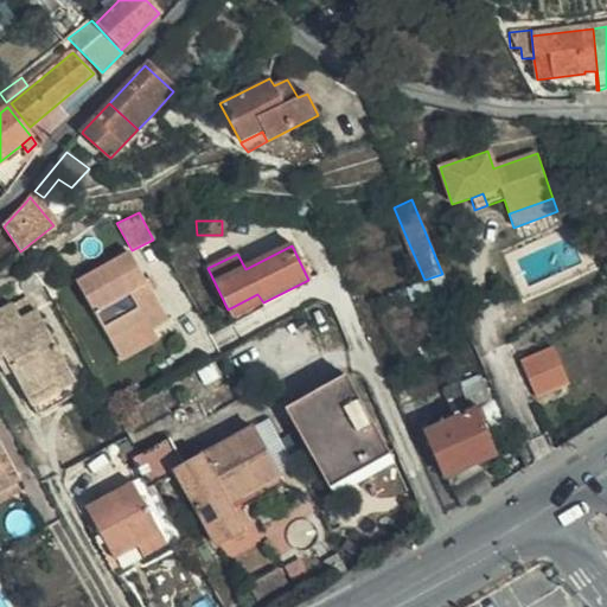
[(77,282),(110,340),(147,319),(153,330),(168,320),(131,254),(77,282)]
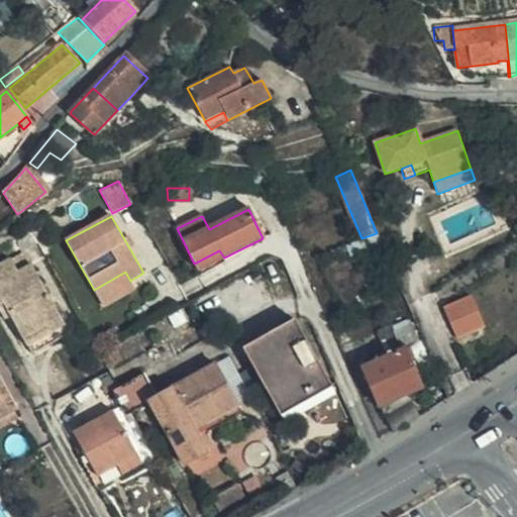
[(219,250),(194,264),(198,271),(224,257),(219,250)]
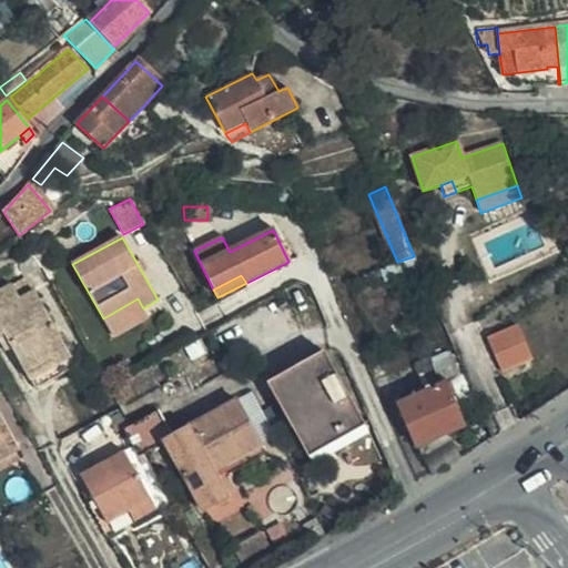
[(0,288),(0,336),(4,334),(12,348),(29,377),(69,356),(33,291),(19,298),(10,283),(0,288)]
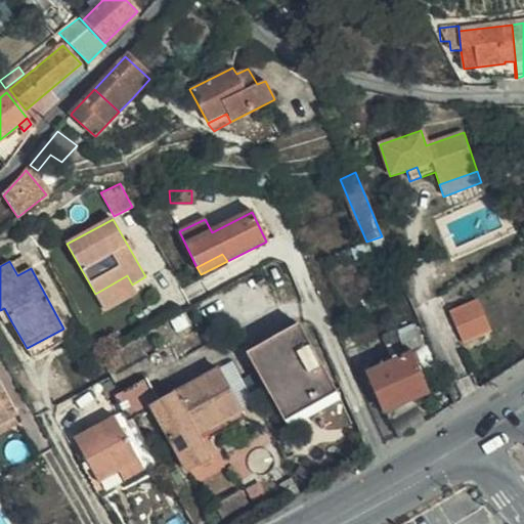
[(127,275),(95,294),(104,310),(136,292),(132,285),(127,275)]
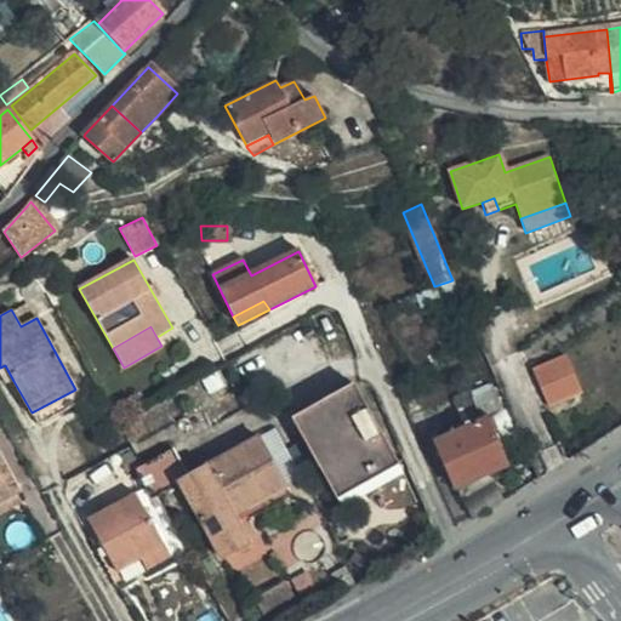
[(581,393),(565,357),(533,370),(548,406),(581,393)]
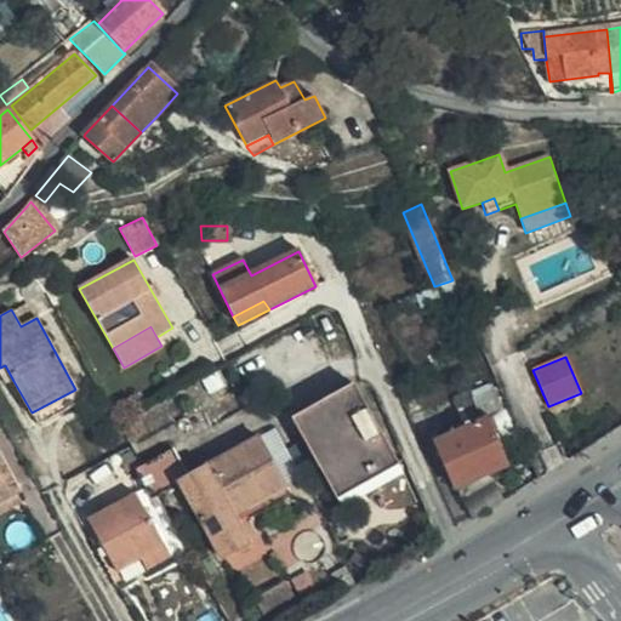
[(5,365),(0,368),(0,372),(6,383),(13,381),(5,365)]
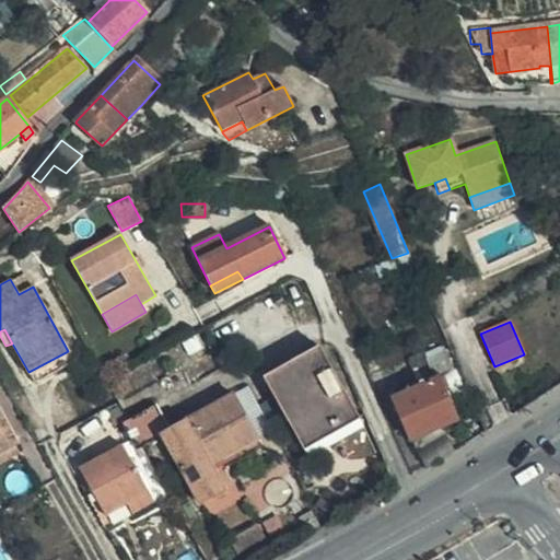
[(263,378),(298,439),(333,418),(336,426),(357,413),(319,347),(263,378)]
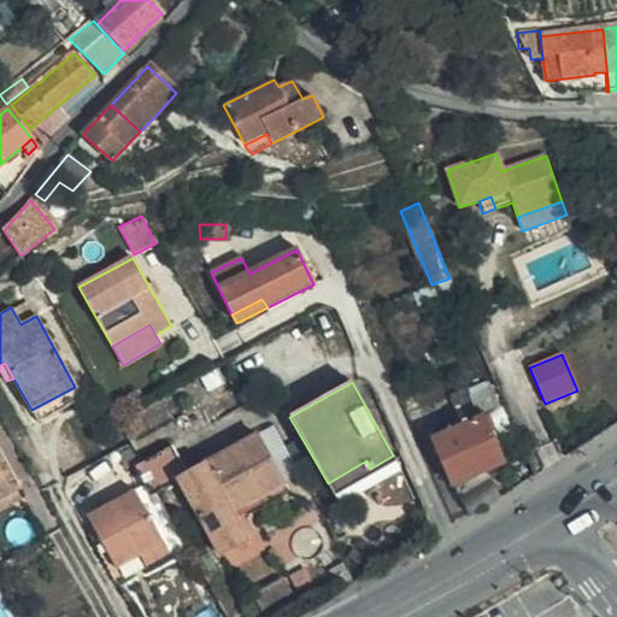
[(82,398),(75,387),(31,410),(39,422),(82,398)]
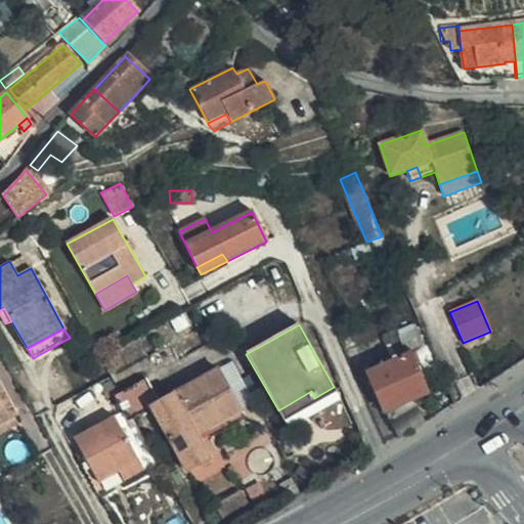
[(425,392),(409,355),(370,374),(387,409),(425,392)]
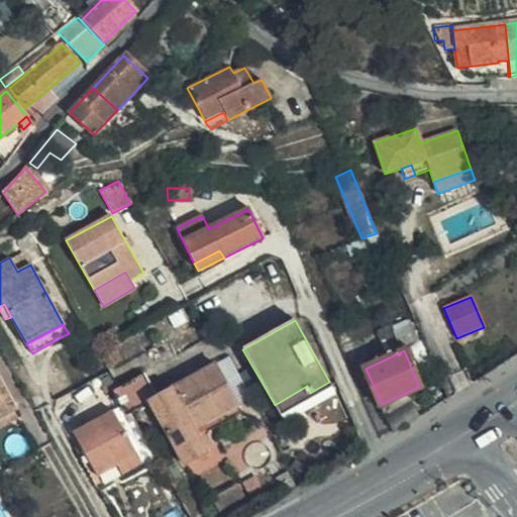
[(215,366),(156,399),(149,403),(162,425),(185,464),(206,451),(198,437),(194,430),(237,405),(215,366)]
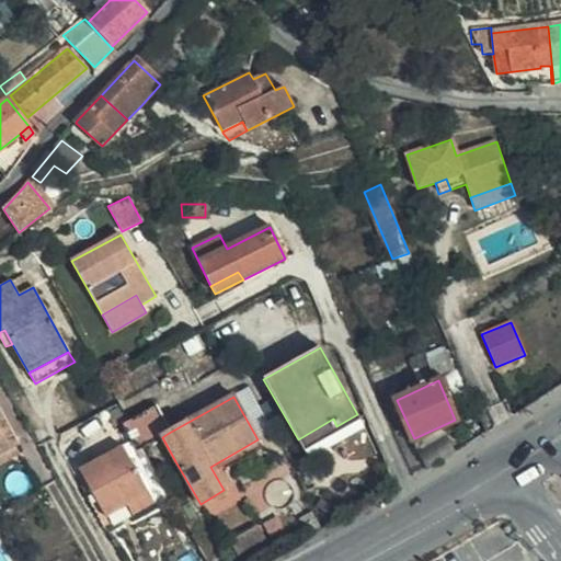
[(155,407),(127,422),(142,449),(157,441),(162,437),(169,433),(155,407)]
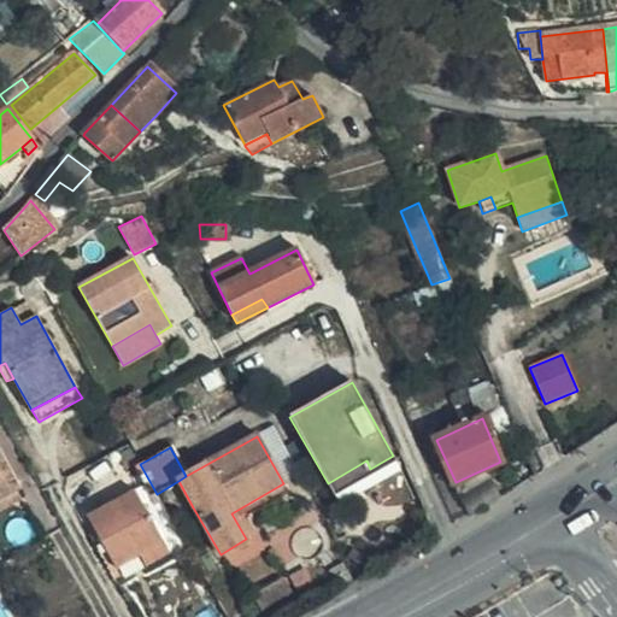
[(0,493),(10,488),(0,470),(0,463),(4,462),(0,456),(0,493)]
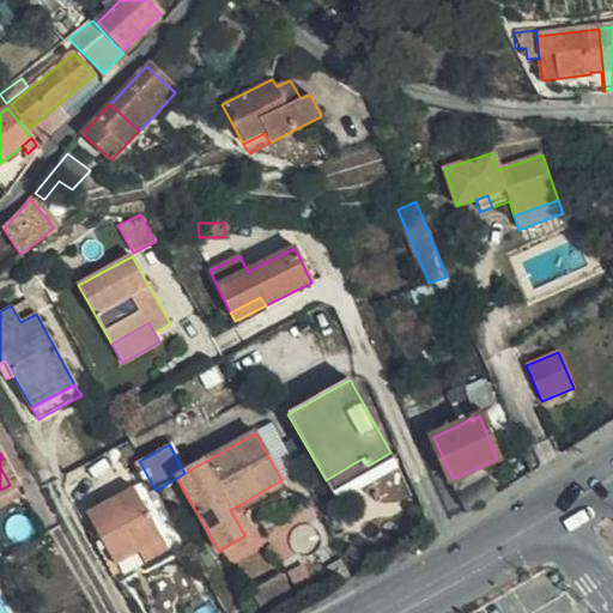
[(364,457),(326,480),(333,493),(394,459),(390,453),(368,466),(364,457)]
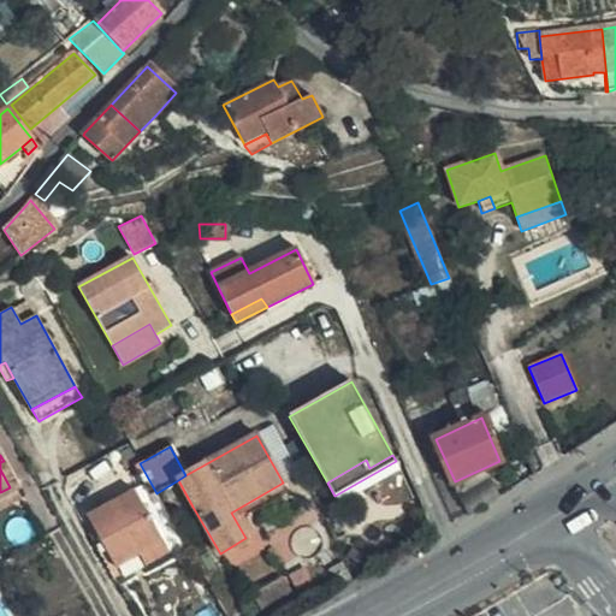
[(0,469),(10,487),(17,484),(4,461),(0,462),(0,469)]
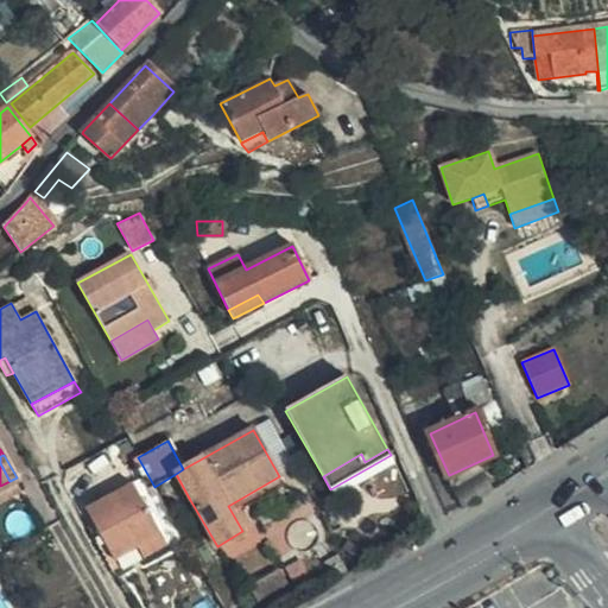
[(154,487),(138,457),(132,461),(147,489),(154,487)]
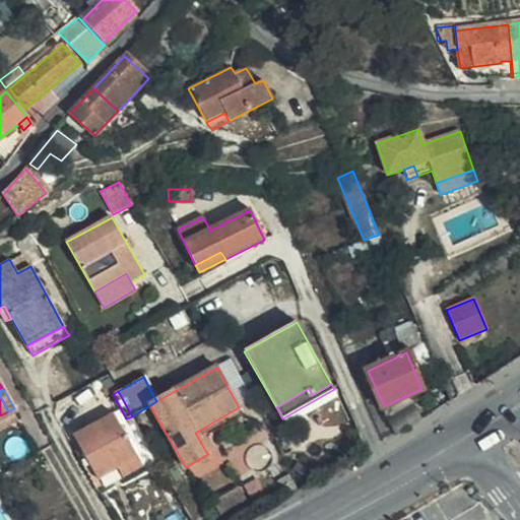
[(150,405),(145,408),(157,431),(163,428),(150,405)]
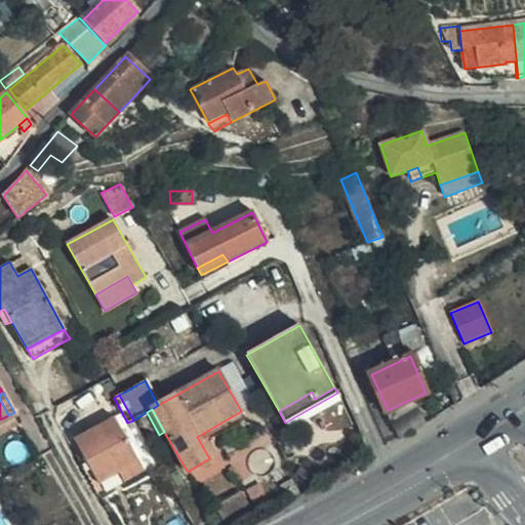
[(245,418),(241,411),(197,437),(201,444),(245,418)]
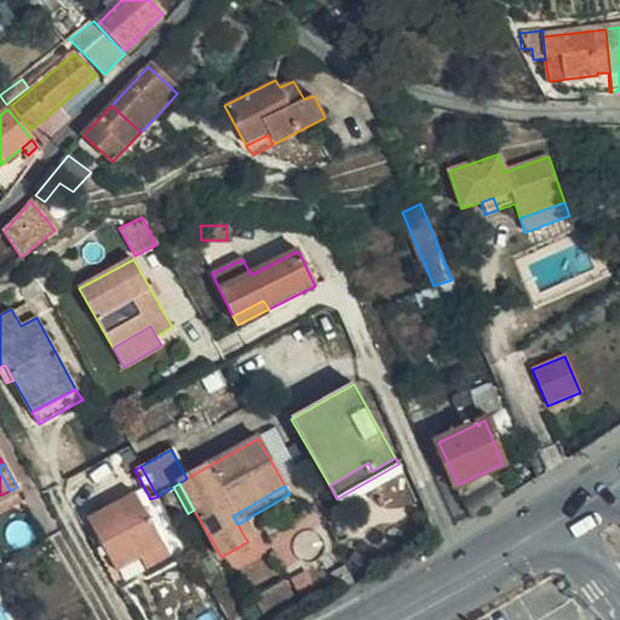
[(10,491),(0,495),(0,501),(13,495),(10,491)]
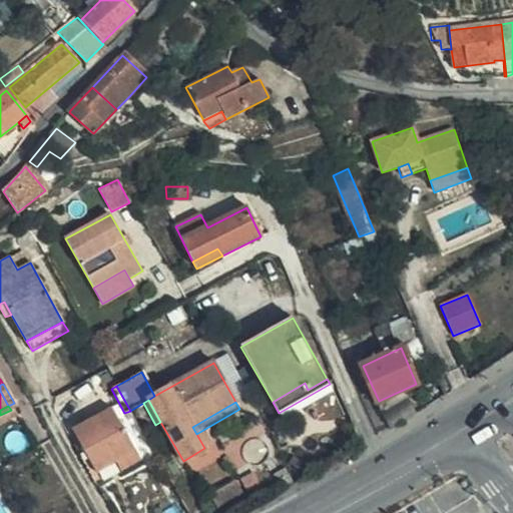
[(96,473),(114,462),(134,452),(111,408),(72,429),(96,473)]
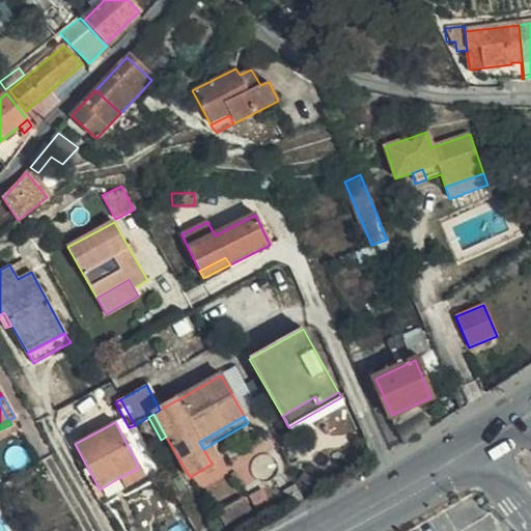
[(11,424),(0,429),(0,440),(19,430),(15,423),(11,424)]
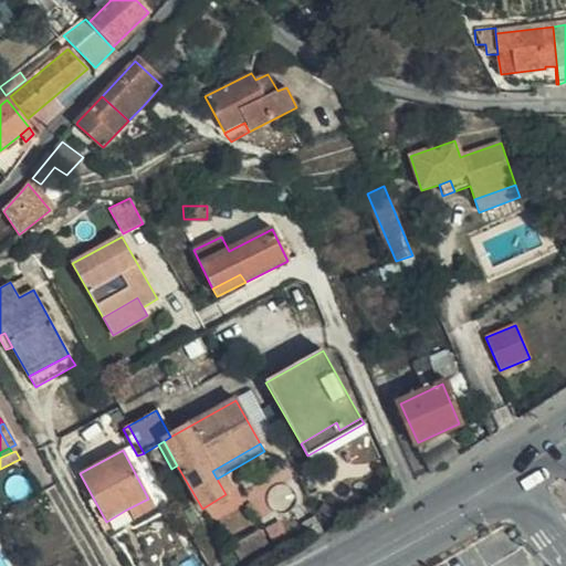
[(142,464),(148,461),(144,453),(137,456),(142,464)]
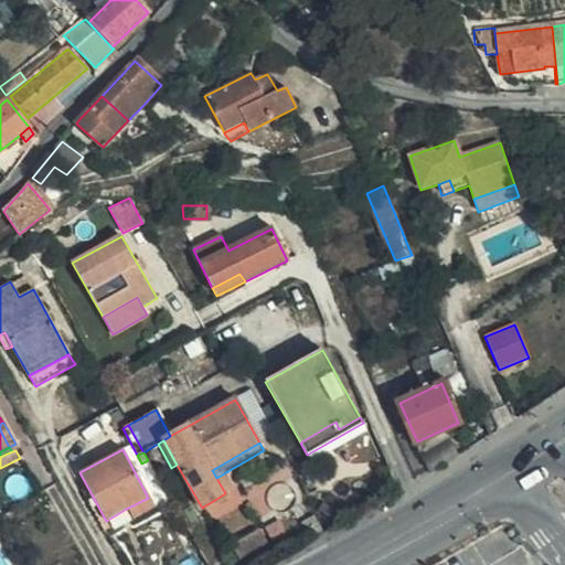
[(148,498),(126,509),(134,520),(155,508),(148,498)]
